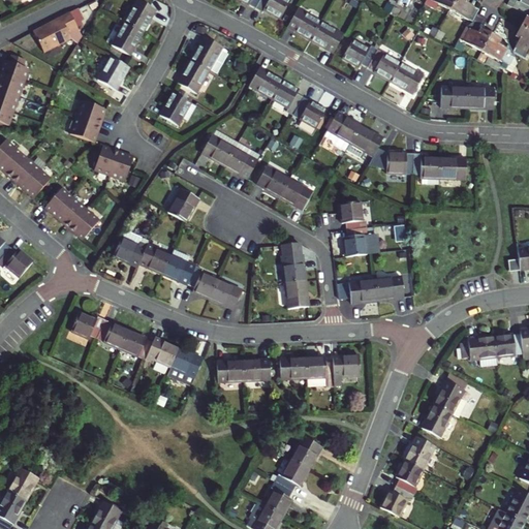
[(240,0),(256,9),(260,0),(240,0)]
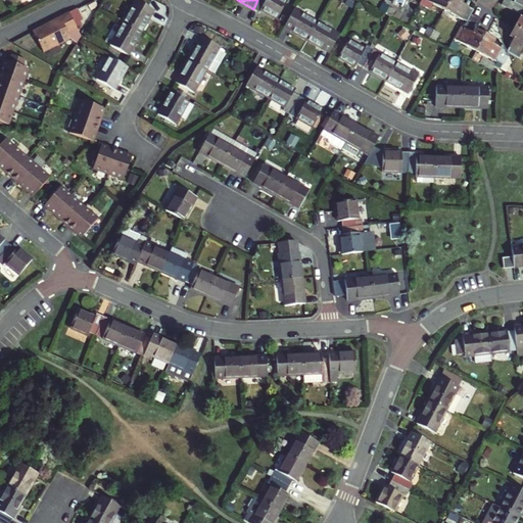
[(286,0),(285,0),(257,0),(253,9),(259,12),(260,9),(277,18),(286,0)]
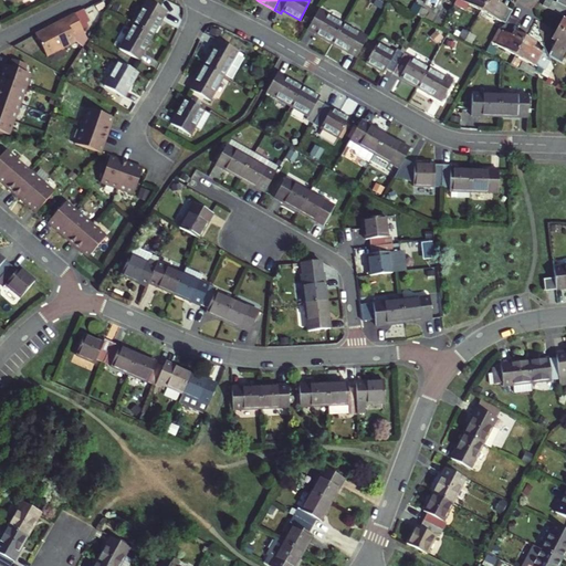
[(481,11),(486,0),(456,0),(454,4),(460,7),(462,1),(481,11)]
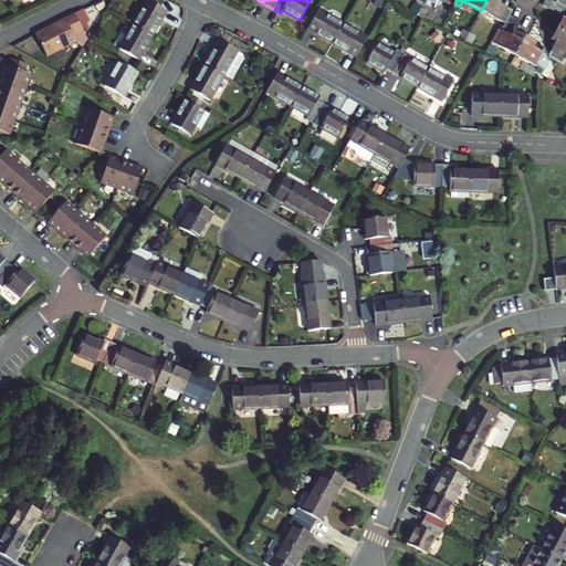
[(500,0),(486,0),(481,11),(505,23),(509,18),(512,11),(499,3),(500,0)]
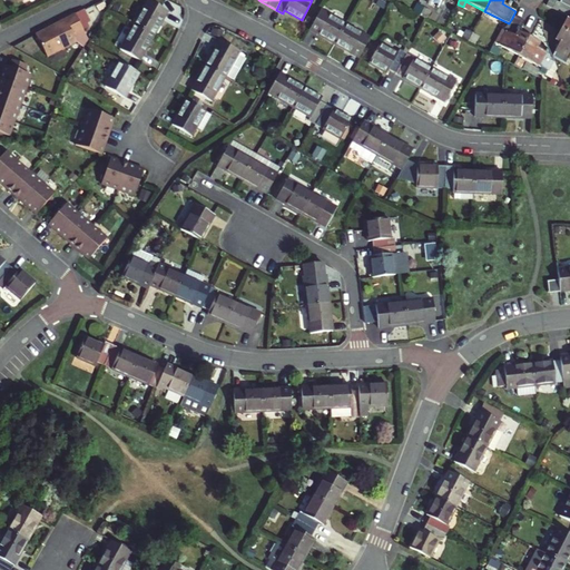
[(569,9),(559,3),(552,0),(548,0),(547,5),(567,17),(569,10),(569,9)]
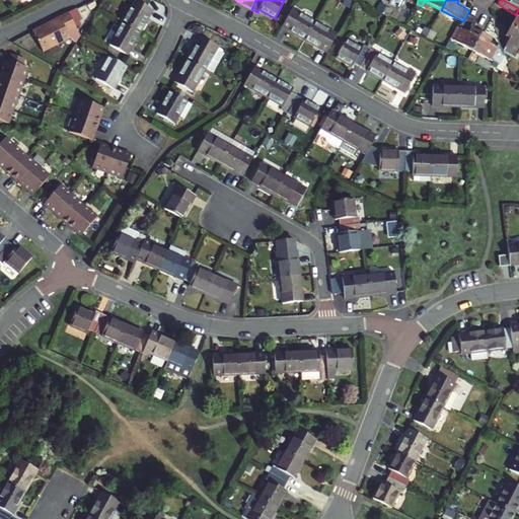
[(518,0),(510,0),(509,3),(518,8),(518,0)]
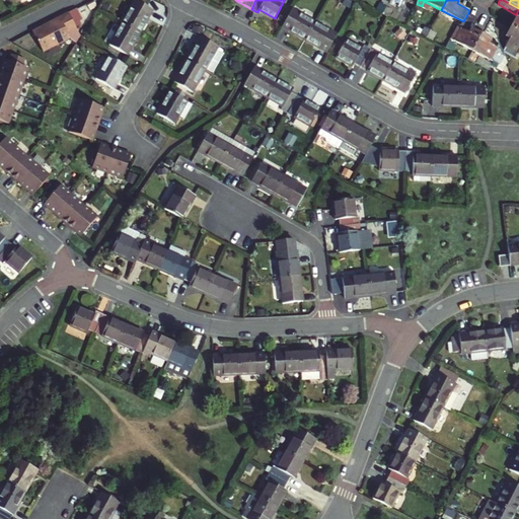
[(135,1),(122,23),(139,32),(152,10),(135,1)]
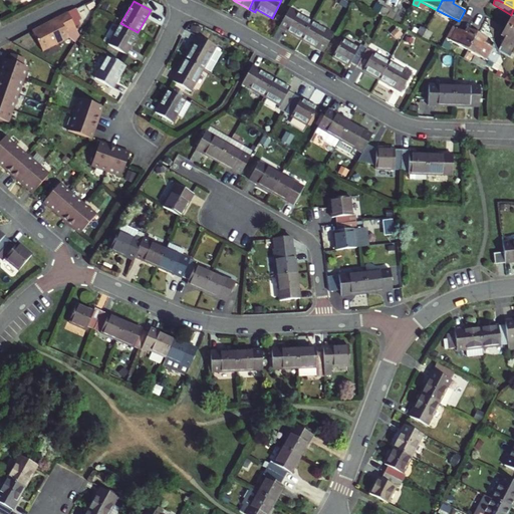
[(392,5),(384,1),(382,6),(378,13),(386,17),(392,5)]
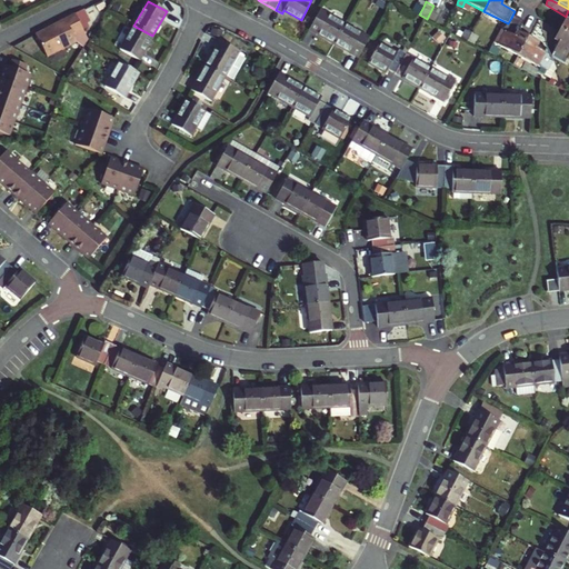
[(417,3),(413,11),(419,15),(423,7),(417,3)]
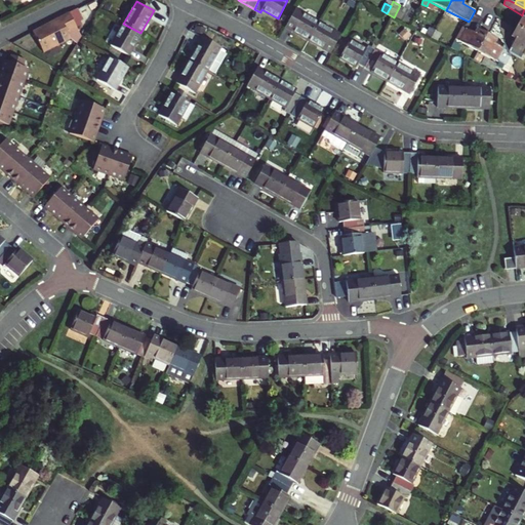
[(42,54),(70,39),(67,33),(75,29),(72,24),(80,19),(75,9),(31,33),(42,54)]
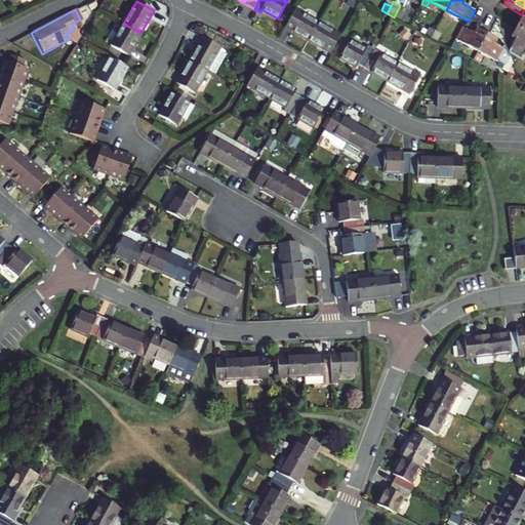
[(295,9),(286,27),(309,40),(319,23),(295,9)]
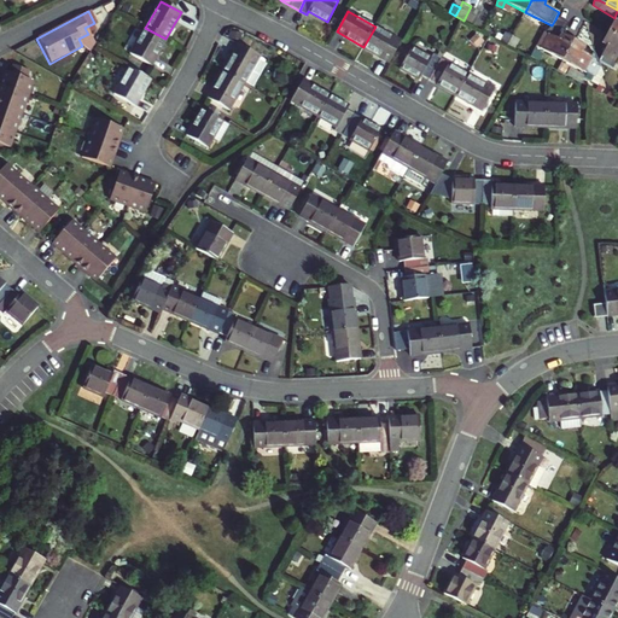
[(544,31),(537,45),(563,59),(572,40),(561,34),(559,39),(557,38),(564,24),(555,19),(552,25),(544,31)]
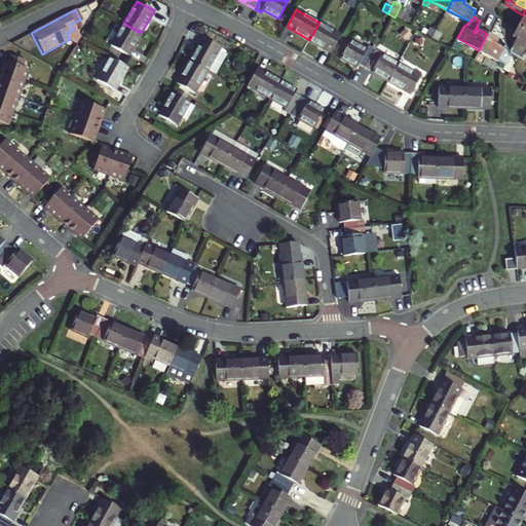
[(320,23),(309,40),(332,52),(341,35),(320,23)]
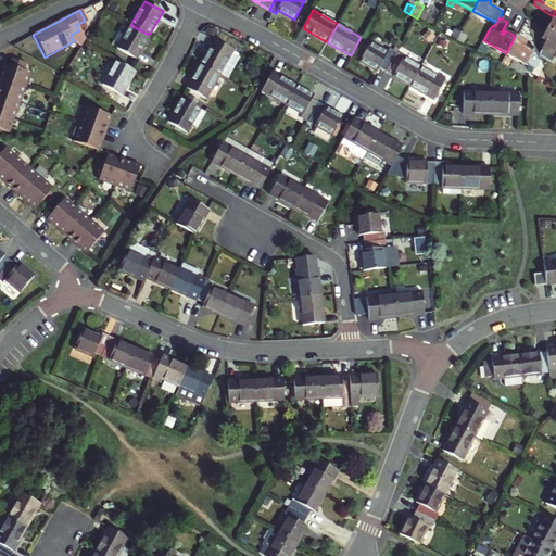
[(130,25),(117,49),(136,59),(149,35),(130,25)]
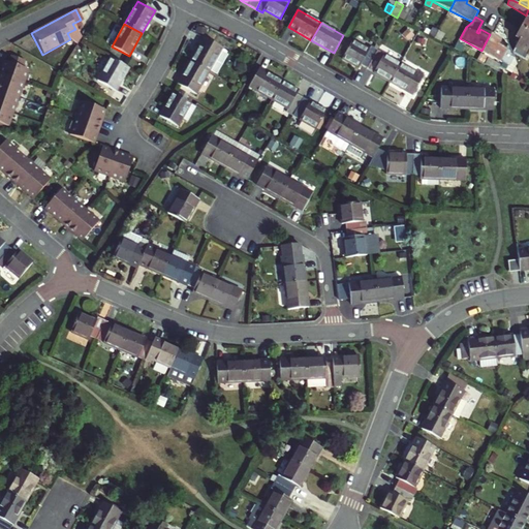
[(435,37),(439,30),(433,27),(429,34),(435,37)]
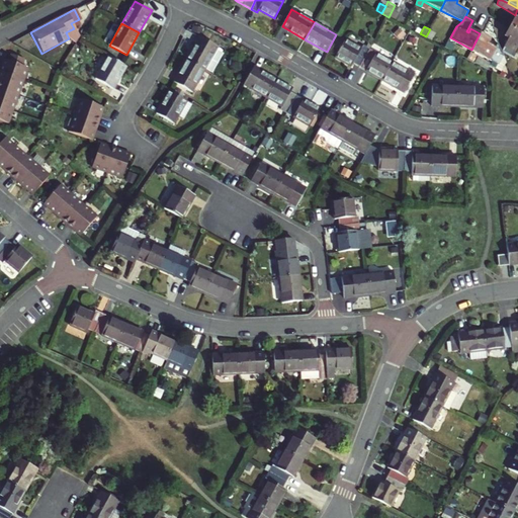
[(516,54),(517,49),(517,31),(510,27),(505,36),(509,38),(503,51),(503,52),(513,58),(516,54)]
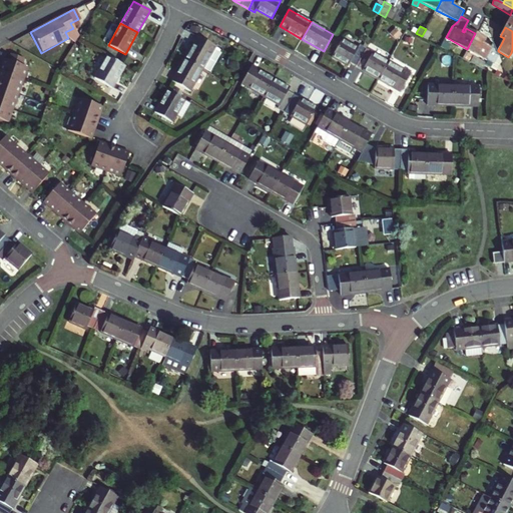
[(78,37),(73,28),(65,32),(68,38),(75,43),(77,39),(78,37)]
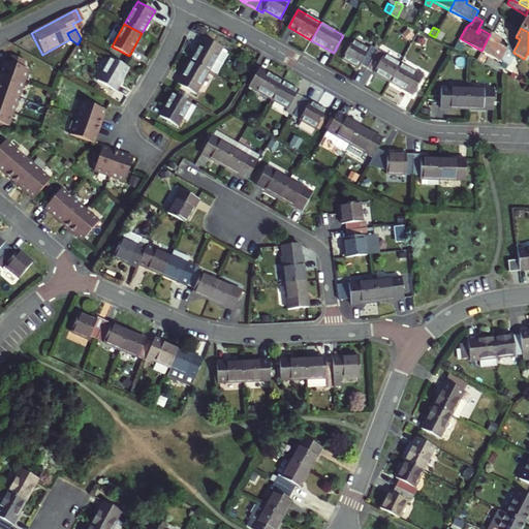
[(445,33),(439,30),(435,37),(441,40),(445,33)]
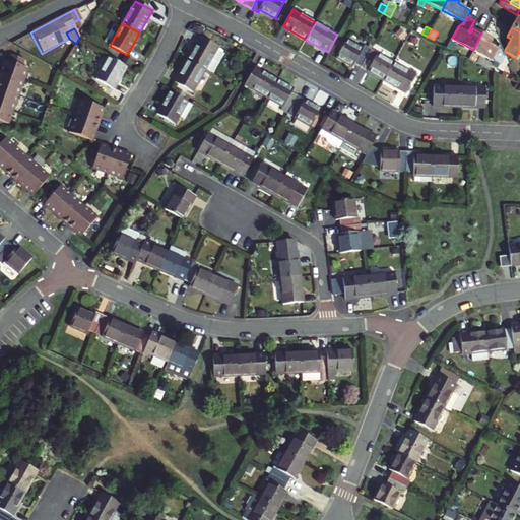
[(481,34),(473,50),(494,61),(493,64),(499,67),(514,75),(506,55),(504,51),(501,43),(498,48),(490,43),(492,40),(481,34)]
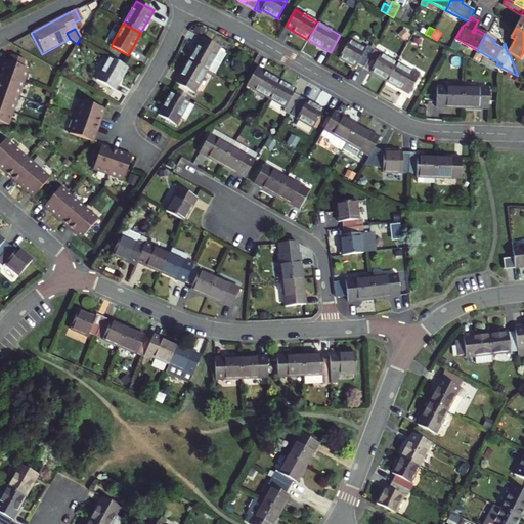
[(208,72),(216,76),(229,53),(204,39),(190,61),(208,72)]
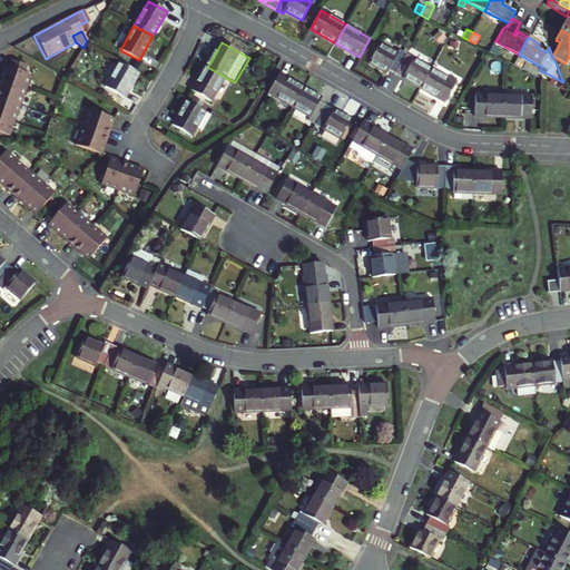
[(390,70),(395,74),(406,55),(400,51),(397,53),(380,43),(370,64),(387,74),(390,70)]
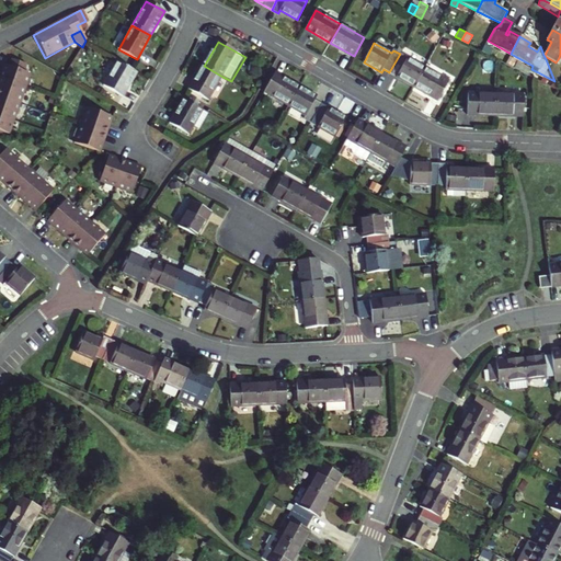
[(493,47),(485,44),(482,50),(490,55),(493,47)]
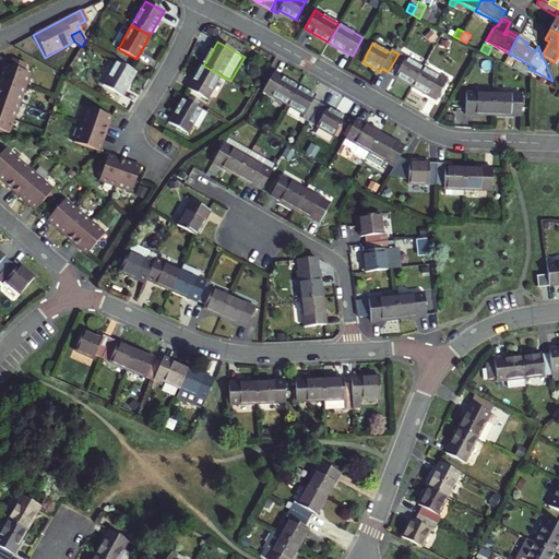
[(424,68),(399,54),(388,72),(413,86),(424,68)]
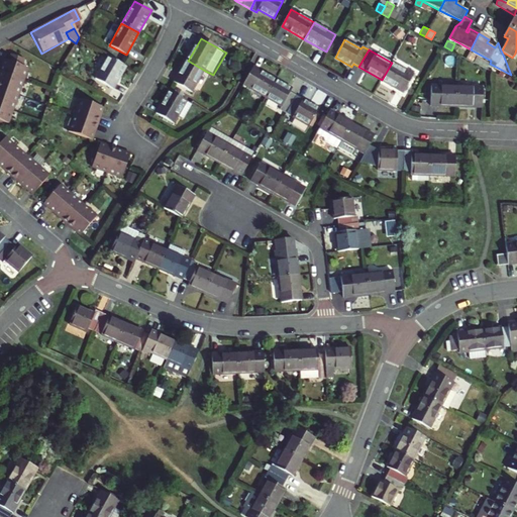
[(3,63),(0,71),(0,128),(2,123),(7,125),(12,113),(17,98),(23,83),(27,71),(21,69),(24,62),(10,57),(7,64),(3,63)]
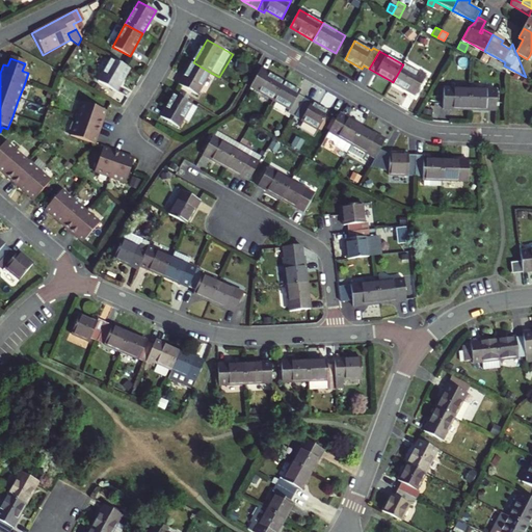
[(130,69),(111,58),(99,81),(116,91),(130,69)]
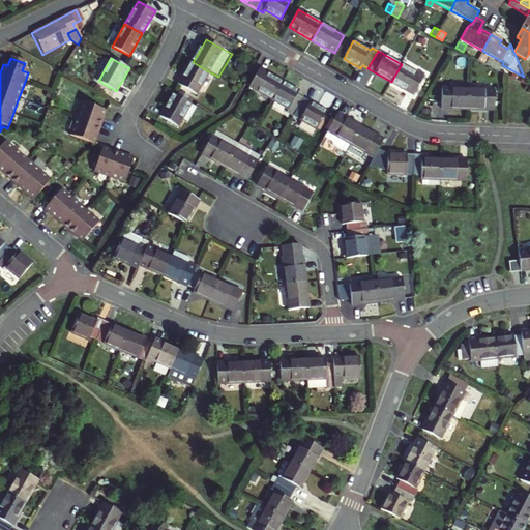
[(210,72),(193,62),(180,84),(198,94),(210,72)]
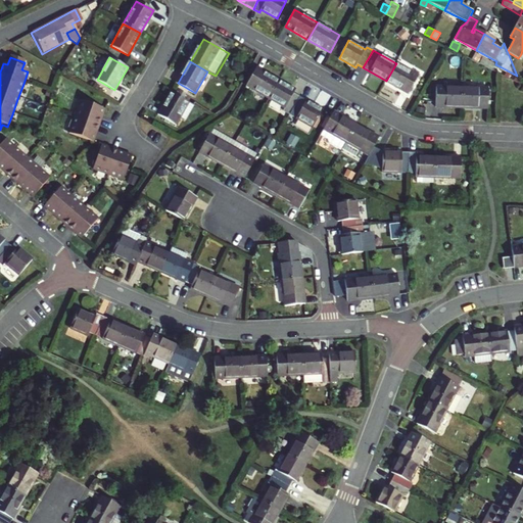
[(419,76),(396,63),(386,81),(409,94),(419,76)]
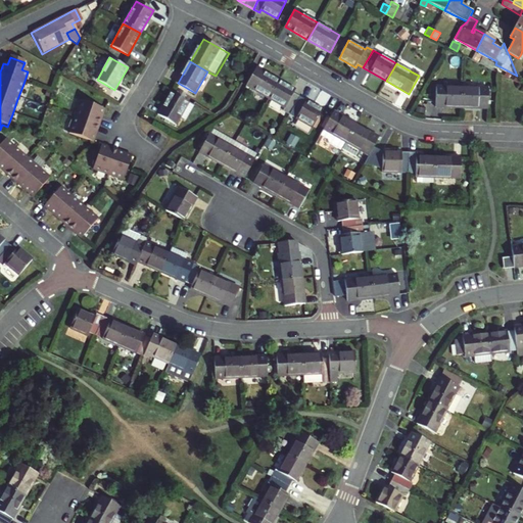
[(269,99),(279,81),(256,68),(246,87),(269,99)]
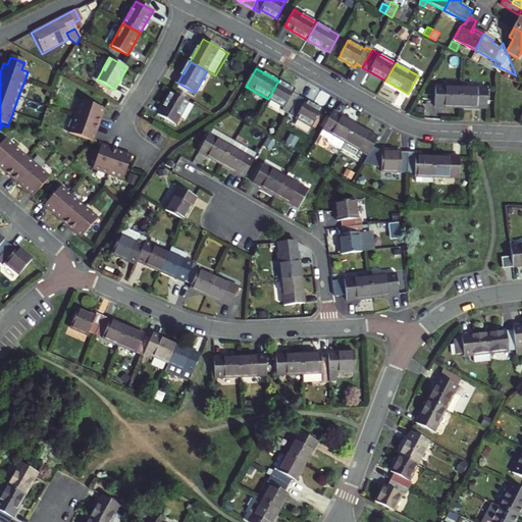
[(278,81),(268,99),(284,107),(282,111),(290,114),(299,97),(293,94),(295,90),(278,81)]
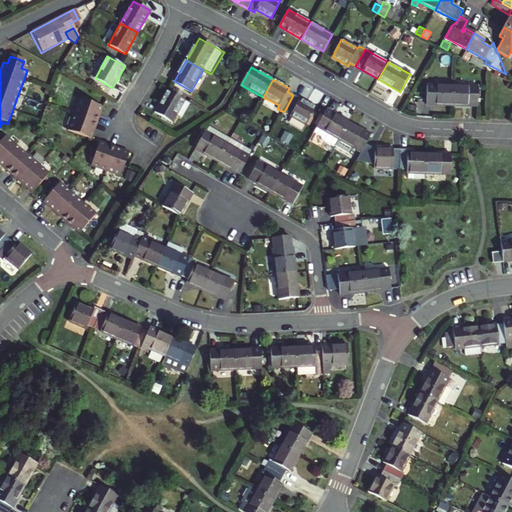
[(452,85),(427,85),(427,104),(452,105),(452,85)]
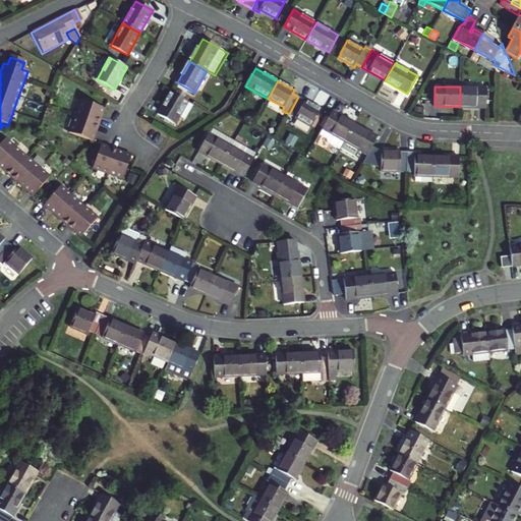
[(486,88),(460,87),(460,107),(485,108),(486,88)]
